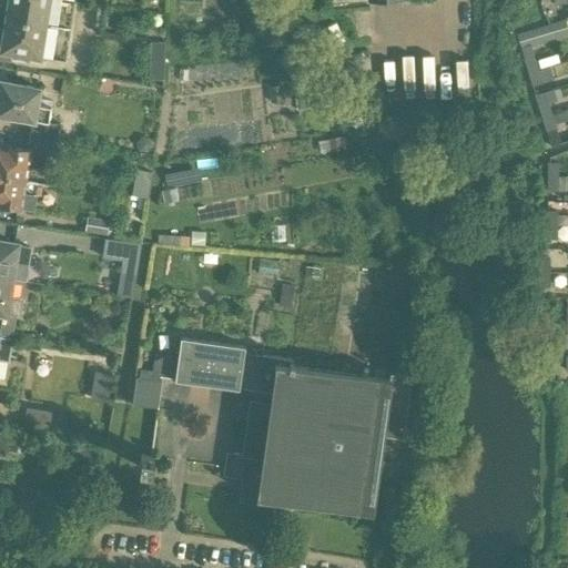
[(47,0),(9,0),(7,17),(43,22),(47,0)]
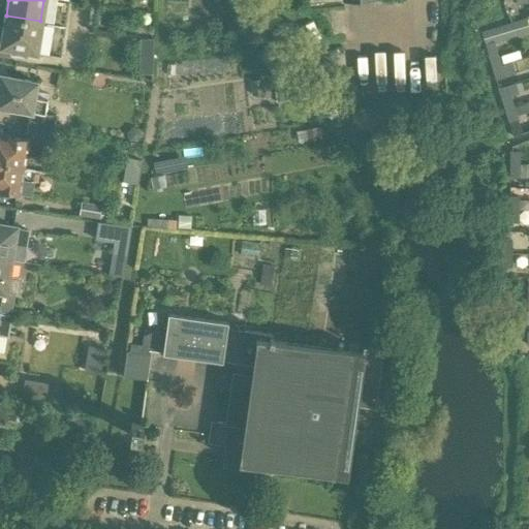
[(40,21),(6,16),(1,48),(10,49),(10,53),(25,55),(26,51),(36,53),(40,21)]
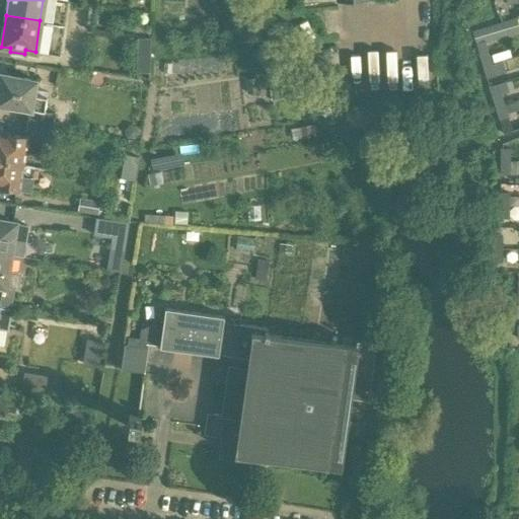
[(485,42),(486,44),(518,32),(518,23),(517,19),(502,23),(471,32),(475,45),(485,42)]
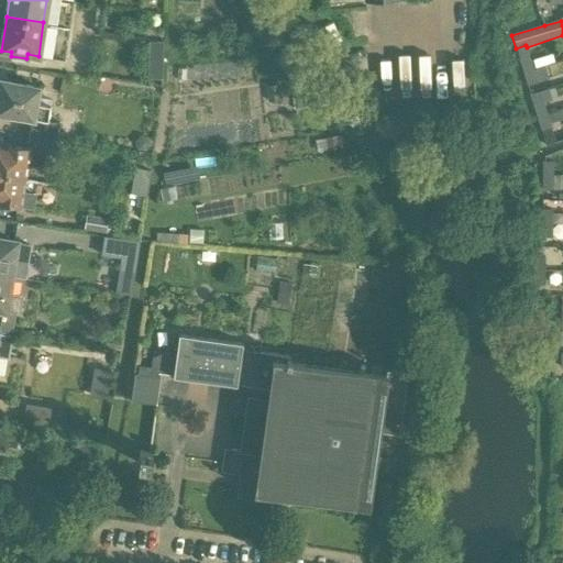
[(166,40),(152,39),(150,58),(163,59),(166,40)]
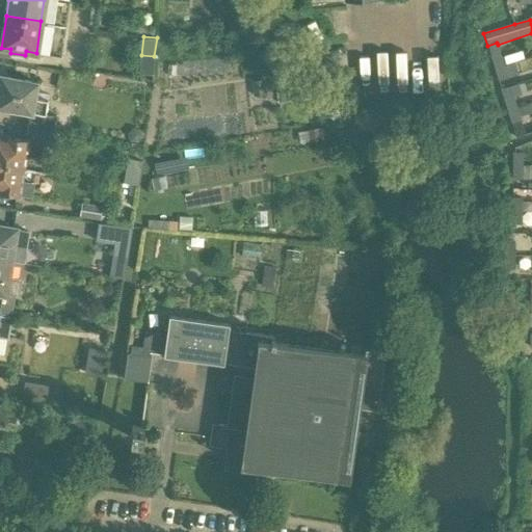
[(497,43),(487,46),(493,63),(503,60),(498,45),(497,43)]
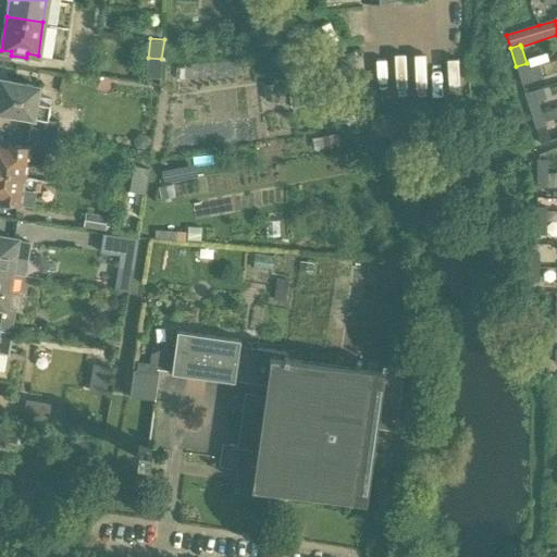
[(528,67),(527,63),(516,66),(521,85),(532,82),(528,67)]
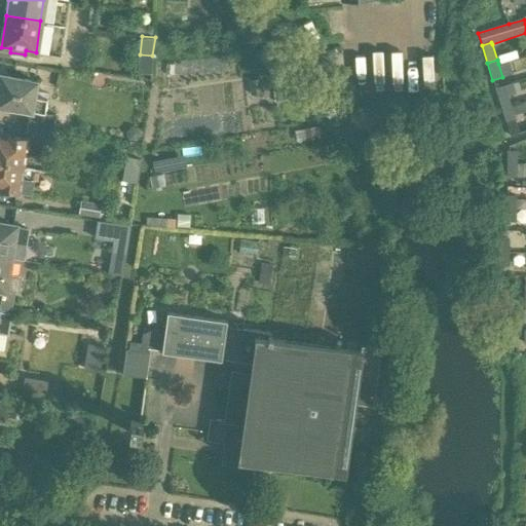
[(35,81),(0,76),(0,78),(0,106),(29,111),(27,124),(53,128),(55,114),(46,112),(48,99),(33,97),(35,81)]
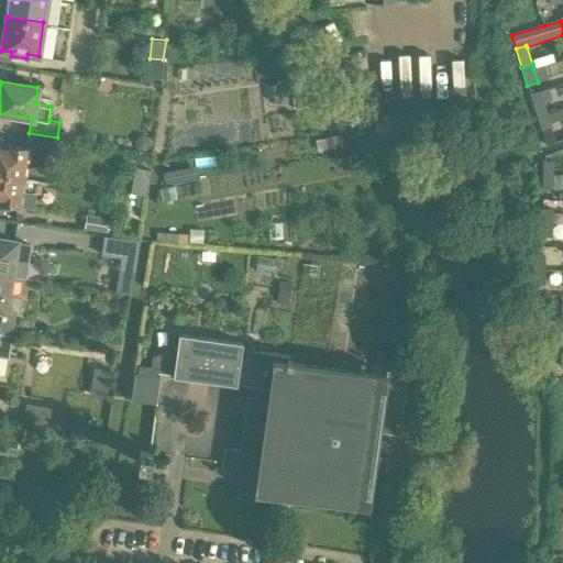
[(282,101),(280,85),(266,86),(267,102),(282,101)]
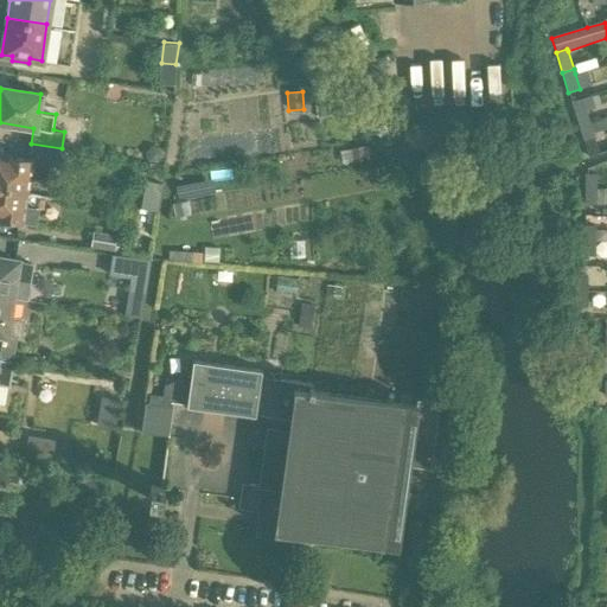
[(589,96),(582,98),(586,110),(606,104),(606,91),(589,97),(589,96)]
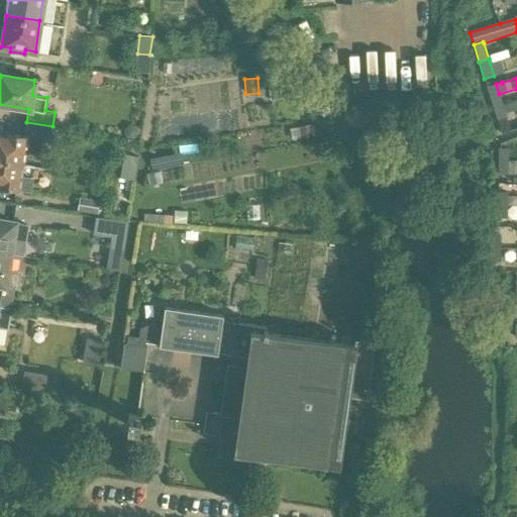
[(499,94),(496,84),(486,86),(492,103),(501,100),(499,94)]
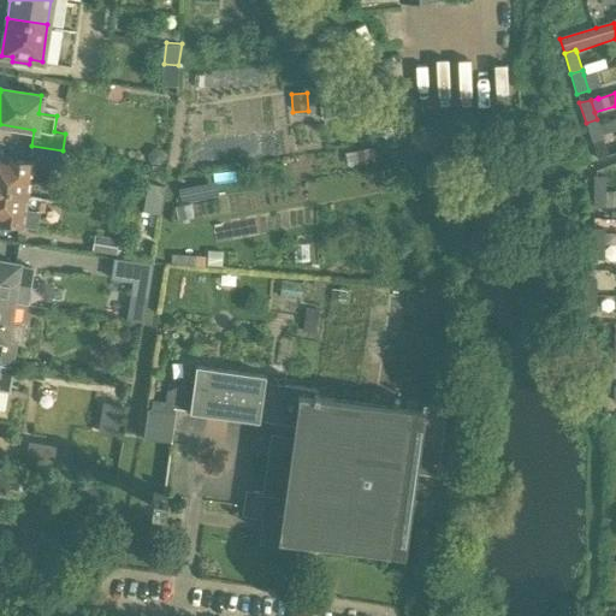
[(597,119),(586,123),(592,143),(603,140),(598,125),(597,119)]
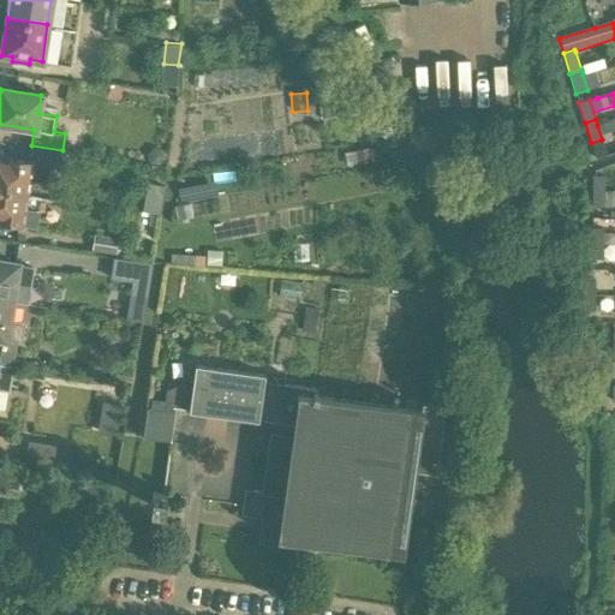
[(6,160),(0,159),(0,189),(25,193),(28,179),(42,181),(45,166),(59,168),(63,150),(31,145),(29,161),(6,157),(6,160)]
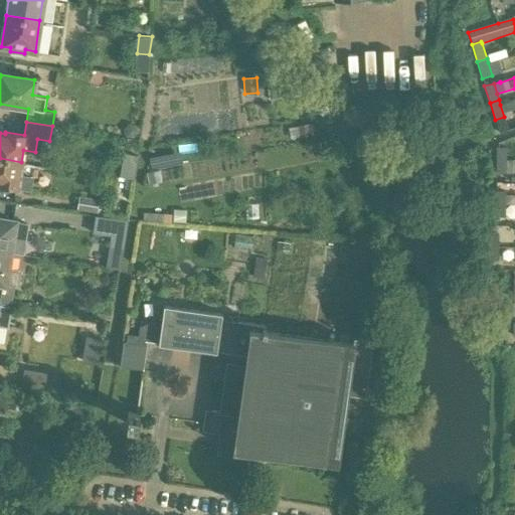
[(310,135),(308,125),(298,126),(300,137),(310,135)]
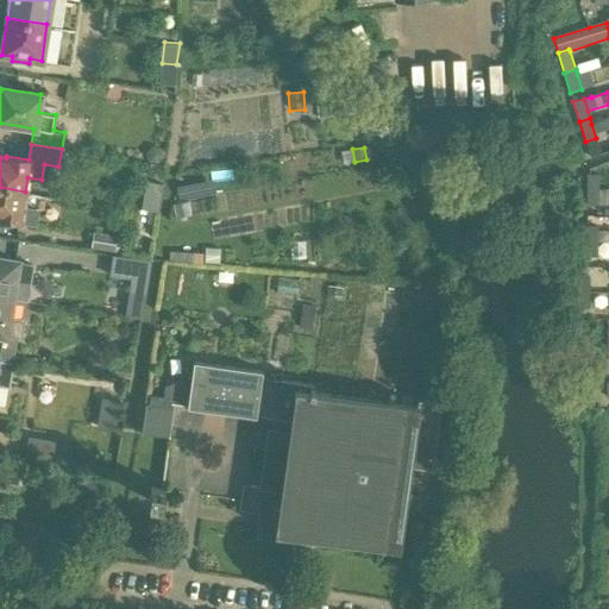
[(387,181),(384,167),(371,169),(374,183),(387,181)]
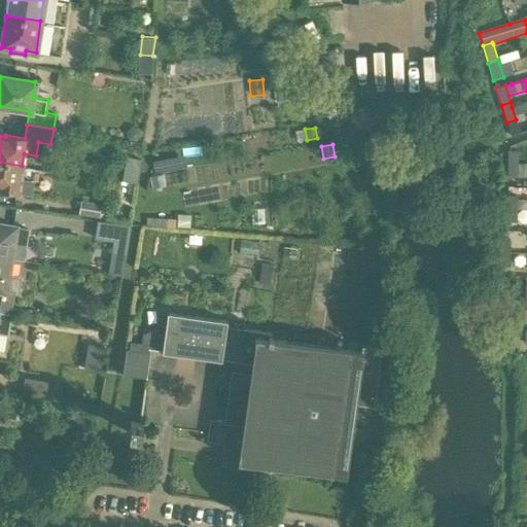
[(507,151),(507,165),(518,165),(518,151),(507,151)]
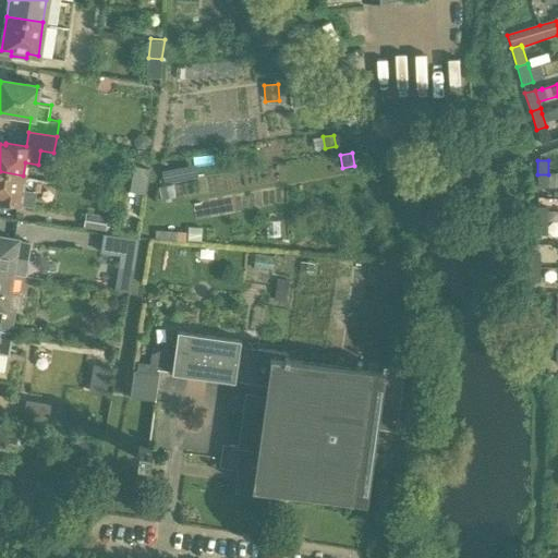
[(0,203),(19,206),(19,204),(33,206),(35,192),(21,190),(23,176),(0,171),(0,203)]
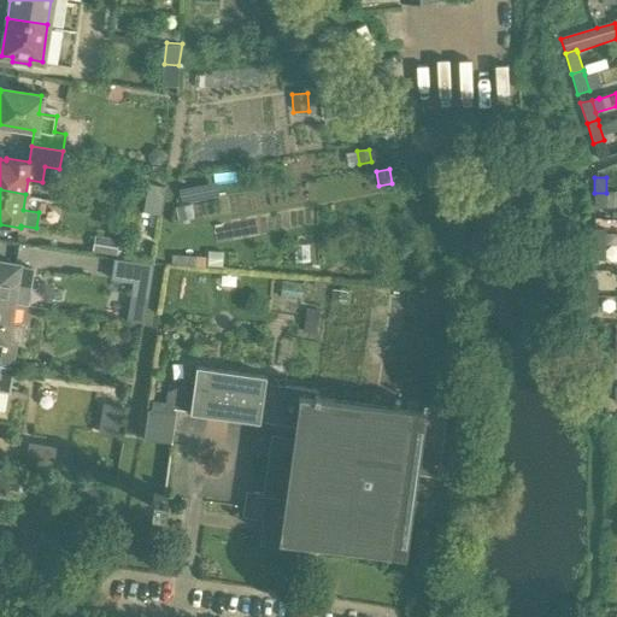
[(606,193),(594,193),(593,209),(606,209),(606,193)]
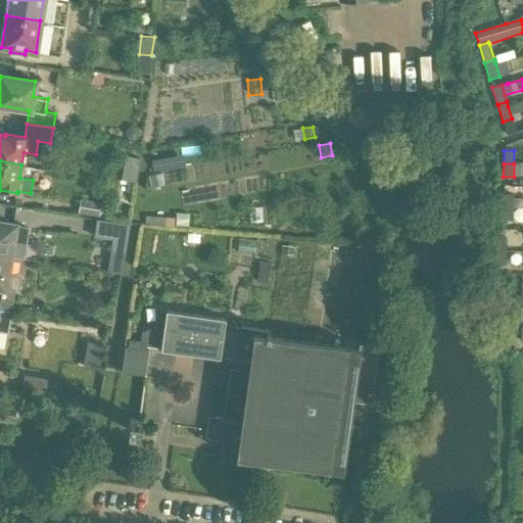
[(503,195),(503,207),(513,207),(513,195),(503,195)]
